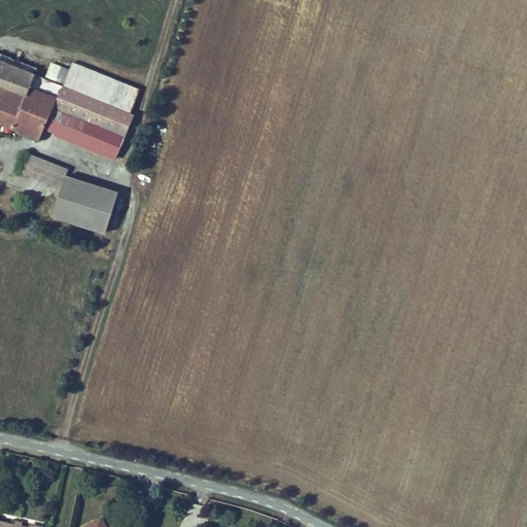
[(64,85),(132,109),(140,83),(74,62),(64,85)]
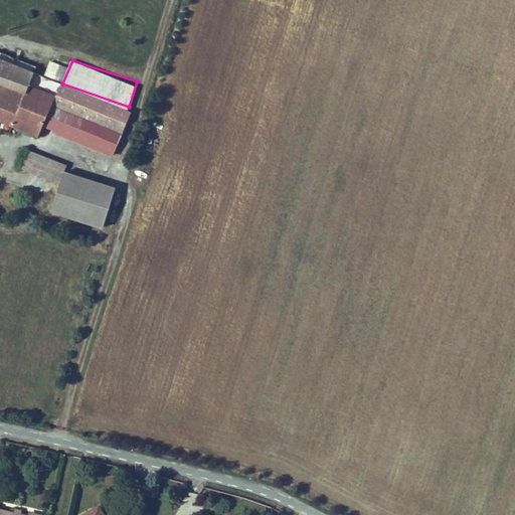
[(51,98),(56,81),(0,61),(0,126),(37,138),(41,126),(47,108),(56,110),(60,101),(51,98)]
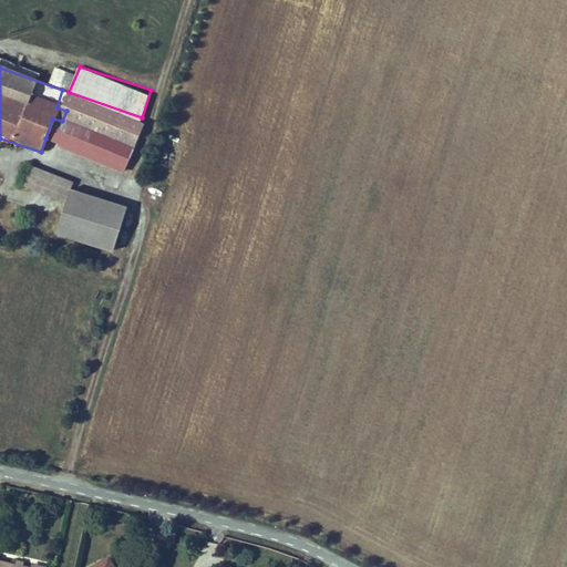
[(146,119),(142,117),(69,92),(62,90),(57,107),(66,111),(62,121),(52,119),(45,138),(75,150),(131,166),(146,119)]
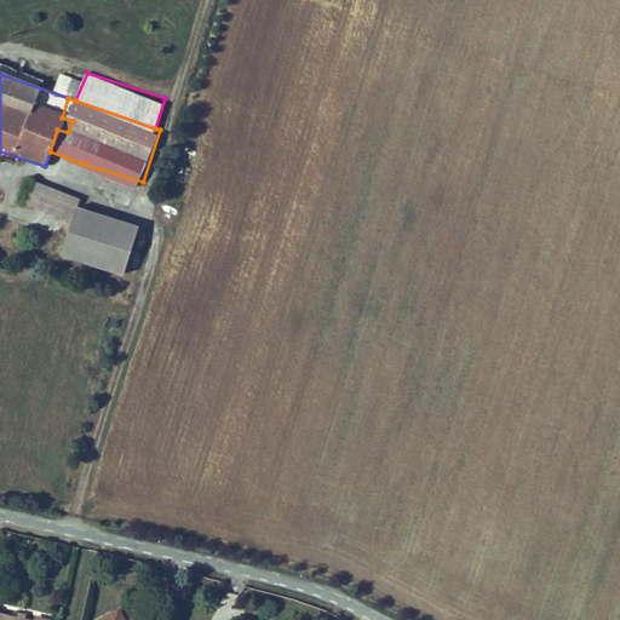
[(36,183),(29,205),(78,219),(82,206),(85,197),(36,183)]
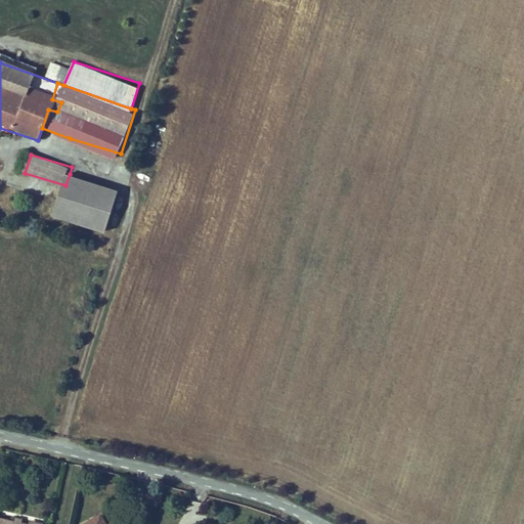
[(66,185),(57,214),(103,228),(117,188),(70,174),(66,185)]
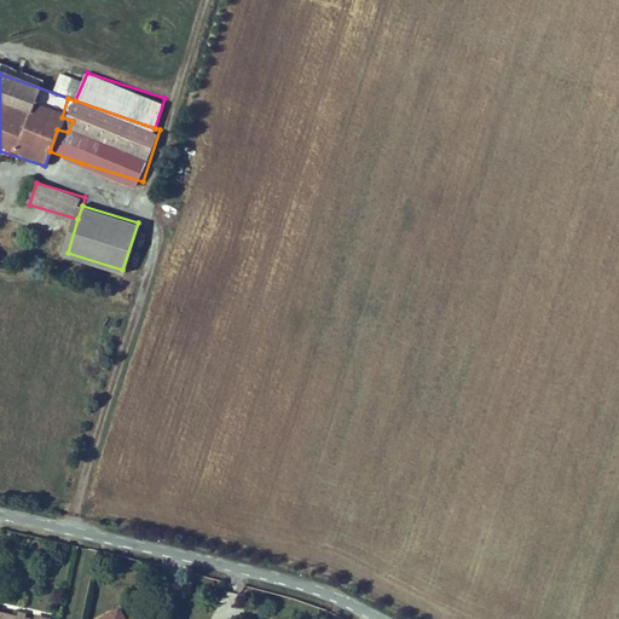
All buildings are outlined.
